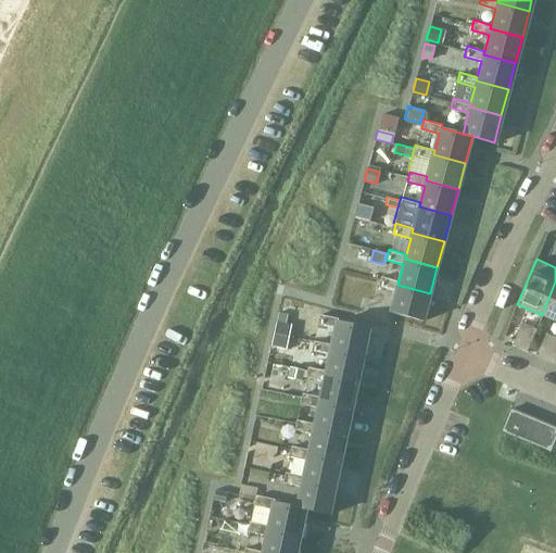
[(396,290),(391,311),(422,319),(430,293),(397,285),(399,280),(381,275),(379,286),(396,290)]
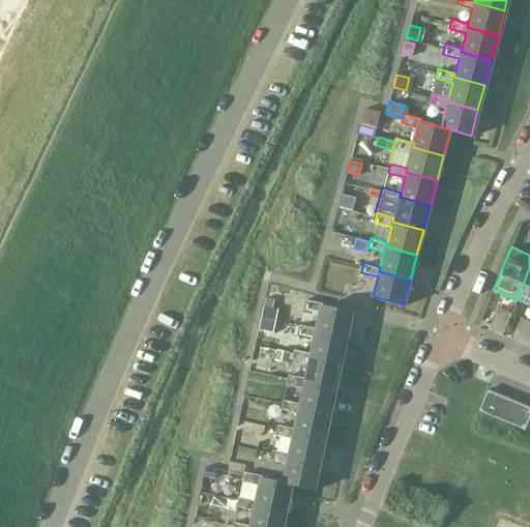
[(529,268),(517,300),(529,305),(529,268)]
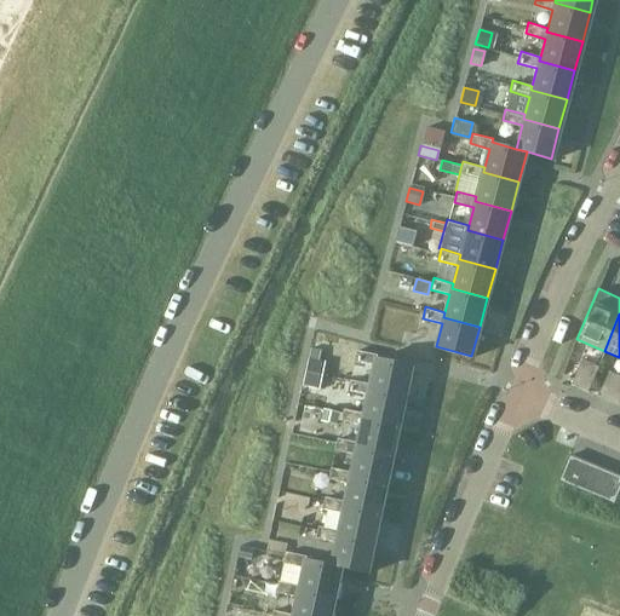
[(309,345),(304,369),(321,373),(323,360),(317,358),(320,347),(309,345)]
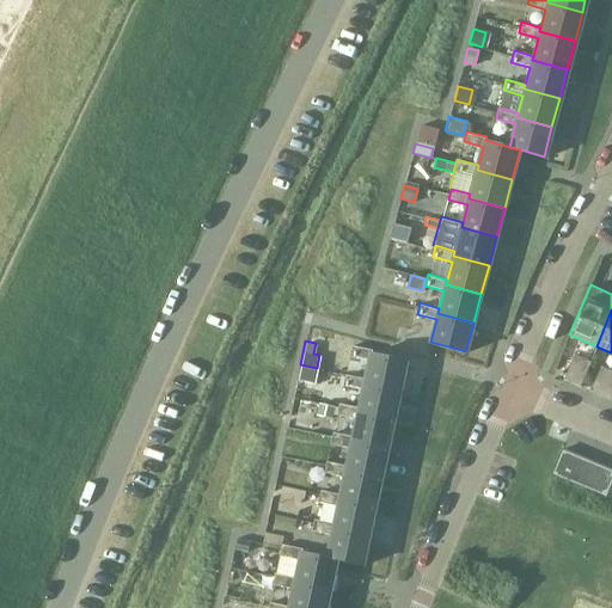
[(352,355),(371,358),(367,376),(366,381),(401,390),(408,360),(372,351),(373,349),(354,344),(352,355)]
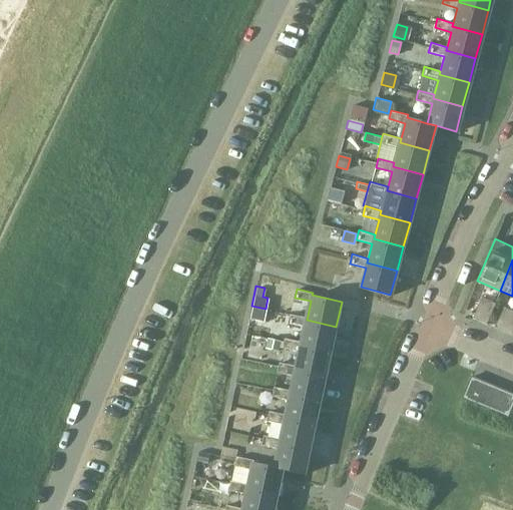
[(481,296),(472,317),(486,323),(495,302),(481,296)]
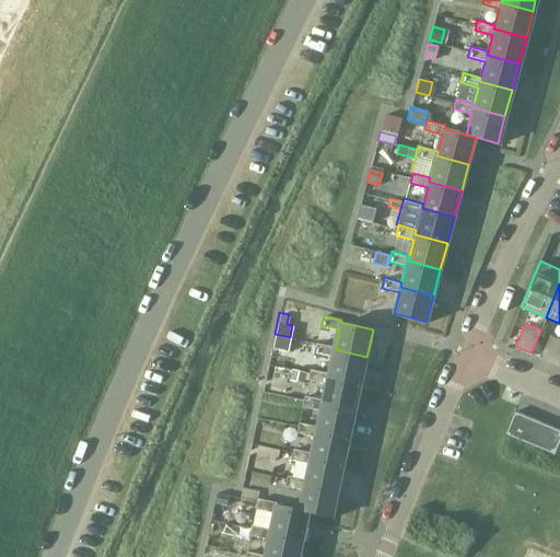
[(288,349),(290,337),(275,334),(272,346),(288,349)]
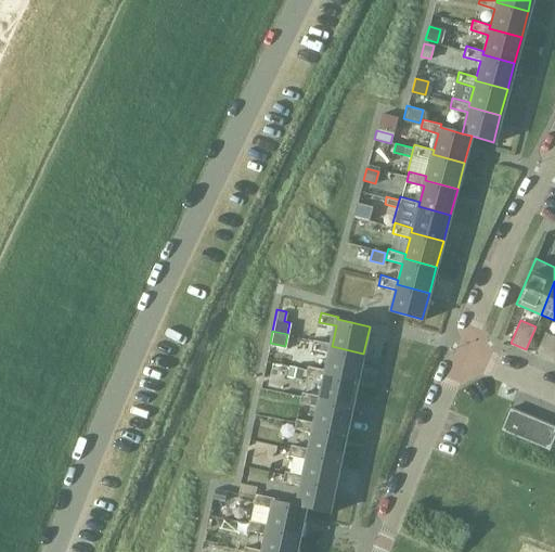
[(554,334),(544,331),(534,352),(551,359),(554,347),(554,334)]
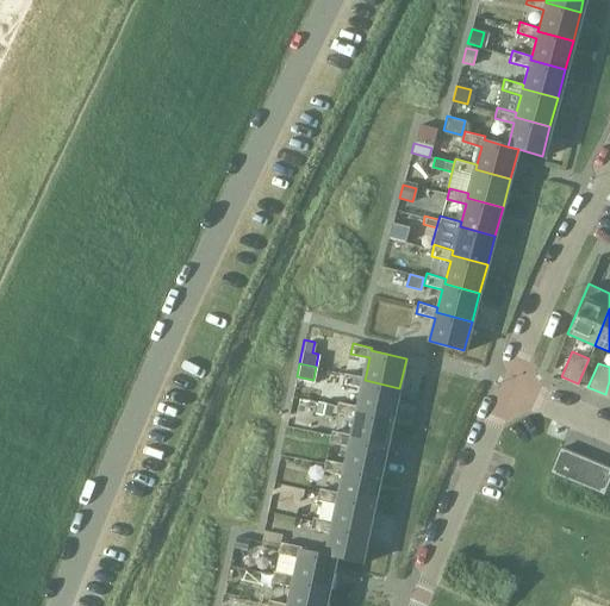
[(363,386),(359,405),(359,408),(393,417),(399,388),(365,380),(366,375),(346,370),(343,382),(363,386)]
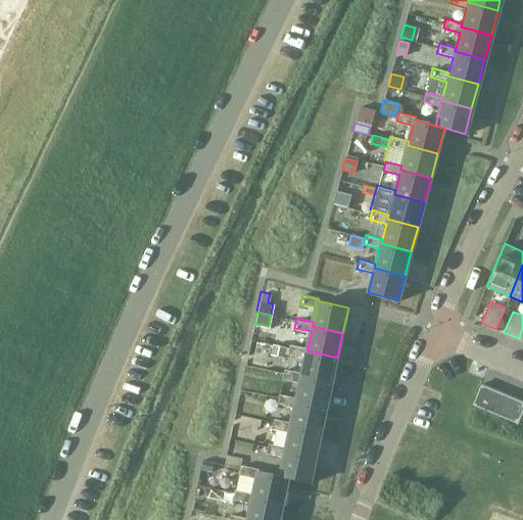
[(302,376),(332,382),(337,358),(307,350),(307,347),(291,343),(289,352),(306,357),(302,372),(302,376)]
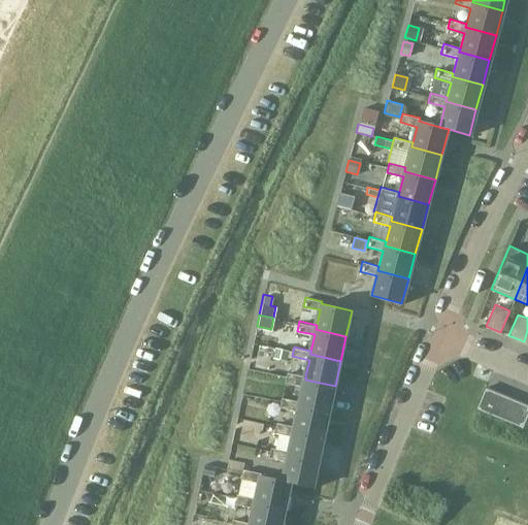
[(275,349),(273,358),(286,360),(288,351),(275,349)]
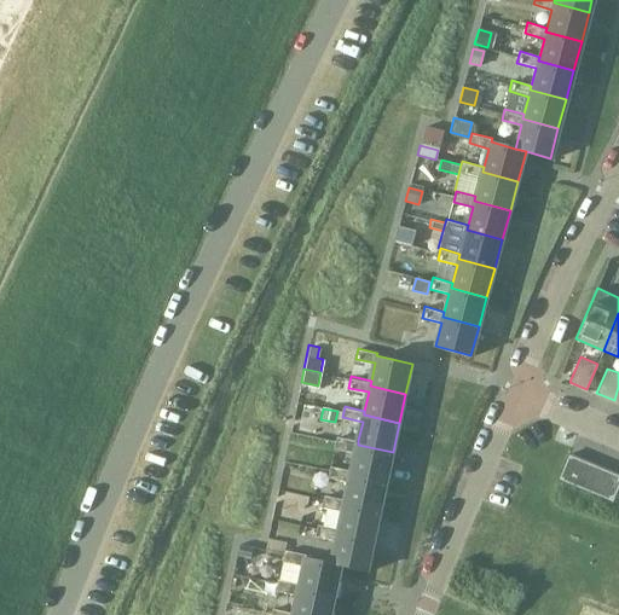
[(387,482),(393,452),(358,445),(358,440),(339,436),(336,447),(356,451),(352,469),(351,474),(387,482)]
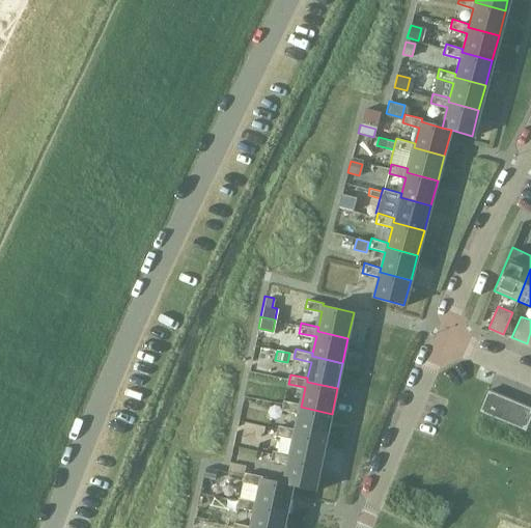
[(478,411),(490,416),(499,393),(486,388),(478,411)]
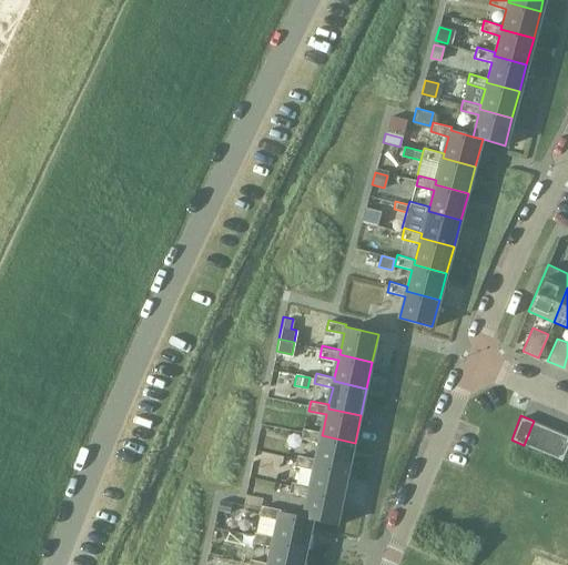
[(546,426),(534,421),(524,445),(536,450),(546,426)]
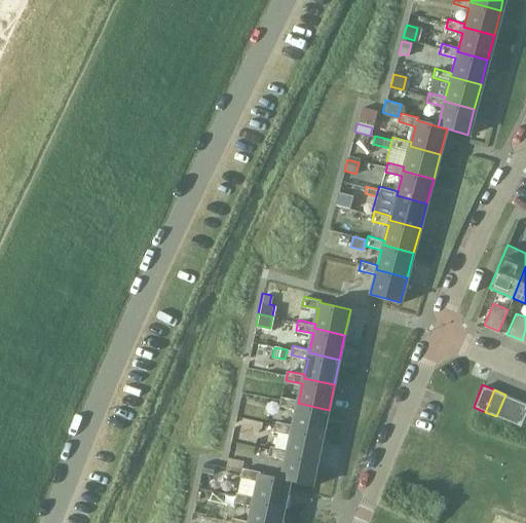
[(496,416),(508,421),(518,400),(505,395),(496,416)]
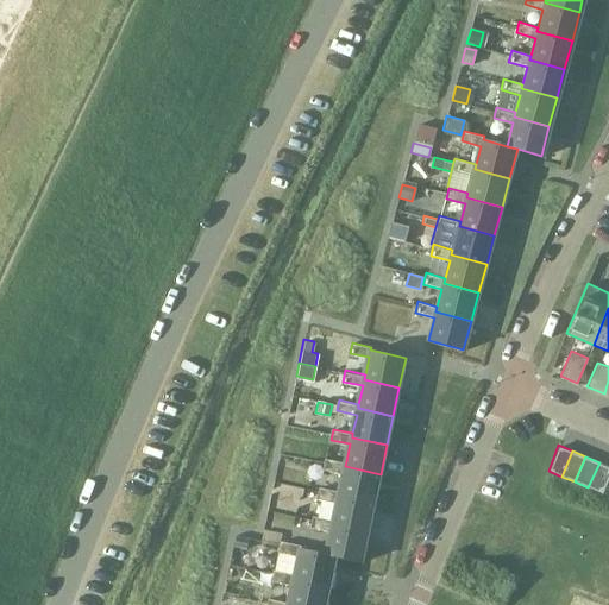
[(344,473),(339,491),(339,496),(374,503),(381,474),(345,466),(346,461),(327,458),(325,468),(344,473)]
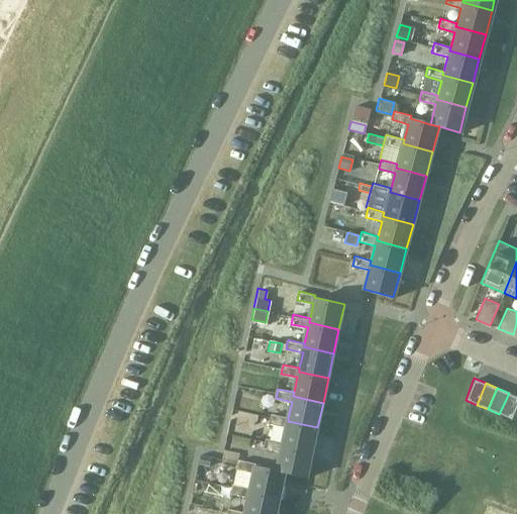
[(511,419),(516,404),(516,396),(509,393),(499,414),(511,419)]
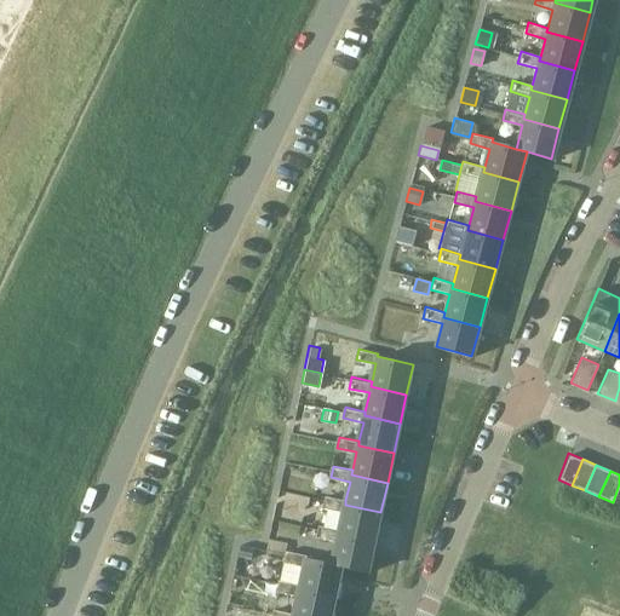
[(374,541),(380,512),(345,505),(345,500),(326,496),(323,506),(344,511),(339,529),(338,534),(374,541)]
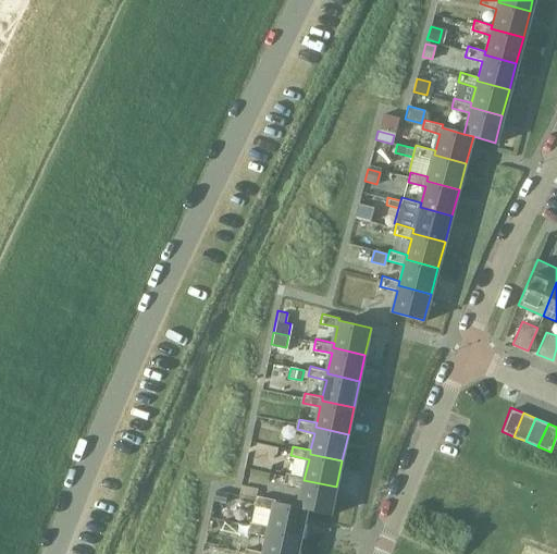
[(336,487),(304,480),(305,476),(287,472),(285,482),(302,485),(298,507),(307,508),(331,514),(336,487)]
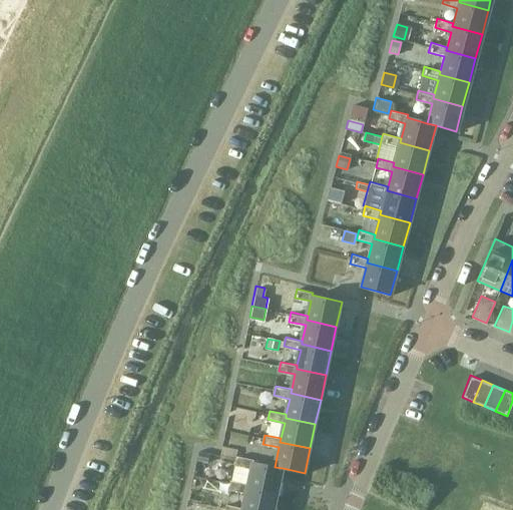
[(198,452),(196,460),(205,462),(207,454),(198,452)]
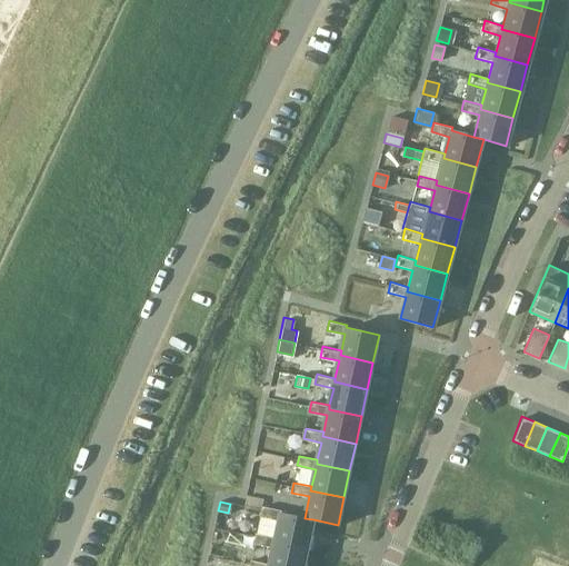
[(279,519),(276,537),(275,540),(307,547),(313,519),(305,518),(281,513),(281,509),(265,506),(262,516),(279,519)]
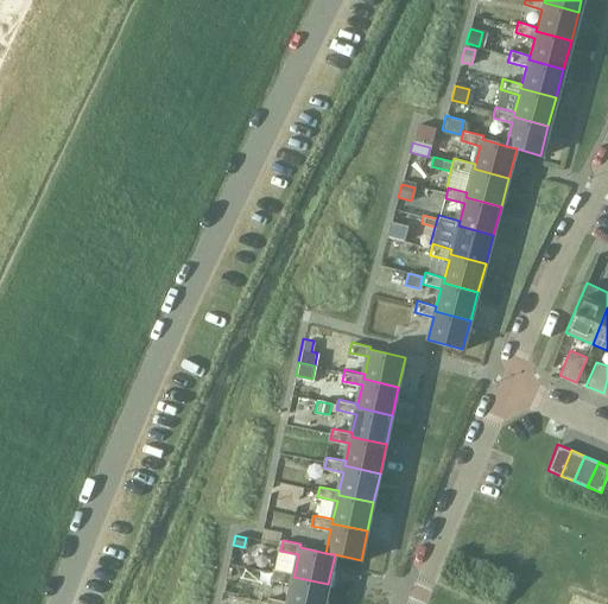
[(289,601),(287,603),(323,603),(328,584),(293,577),(295,573),(276,568),(273,578),(292,583),(289,601)]
